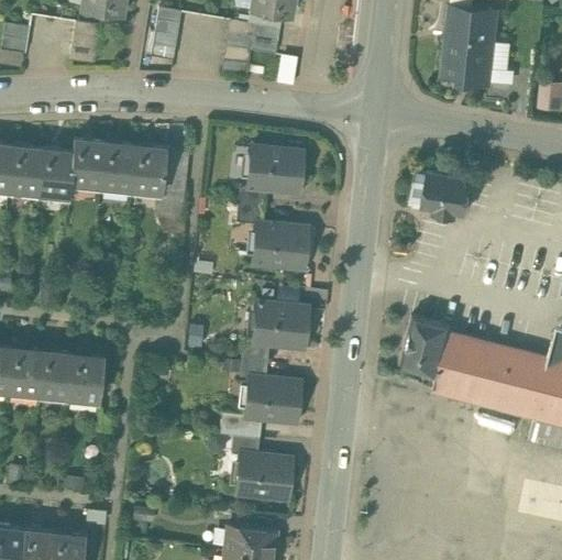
[(123,0),(81,0),(80,9),(122,15),(123,0)]
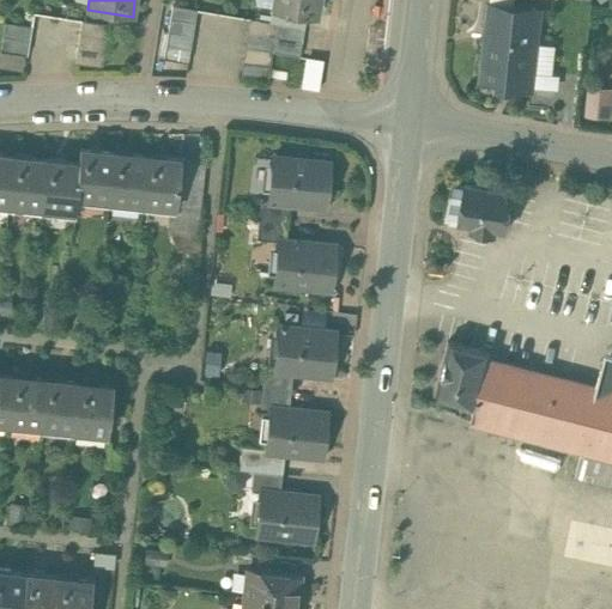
[(320,0),(273,0),(272,10),(317,17),(320,0)]
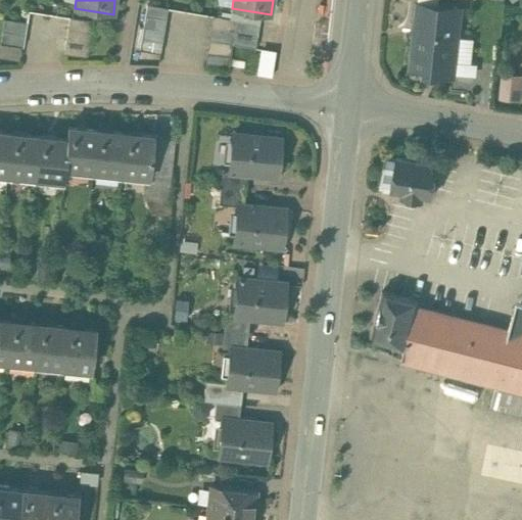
[(462,10),(418,5),(413,57),(456,62),(462,10)]
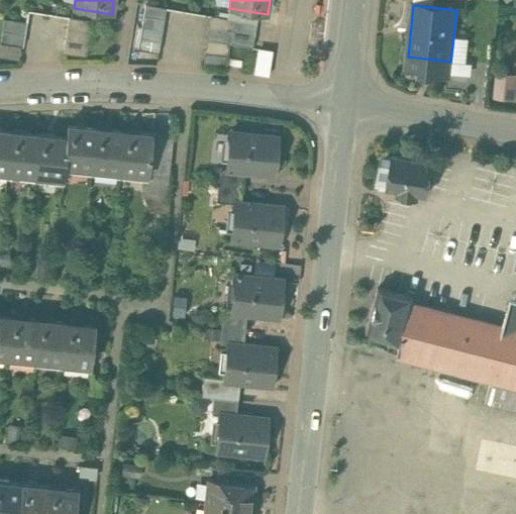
[(167,10),(145,7),(143,18),(165,22),(167,10)]
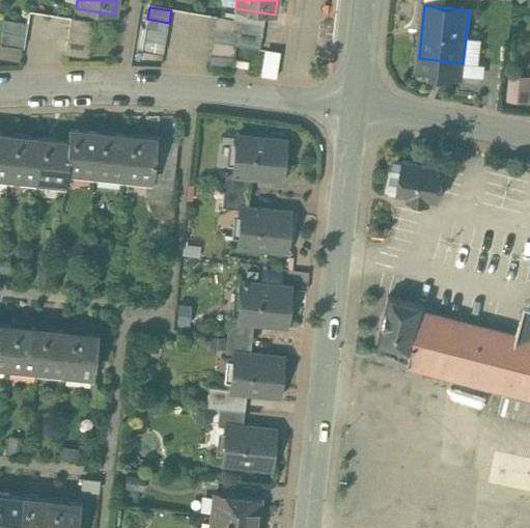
[(169,23),(147,19),(146,30),(167,34),(169,23)]
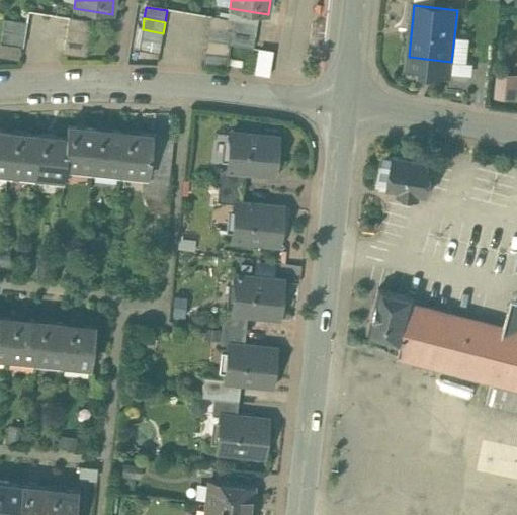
[(235,21),(211,18),(209,30),(233,34),(235,21)]
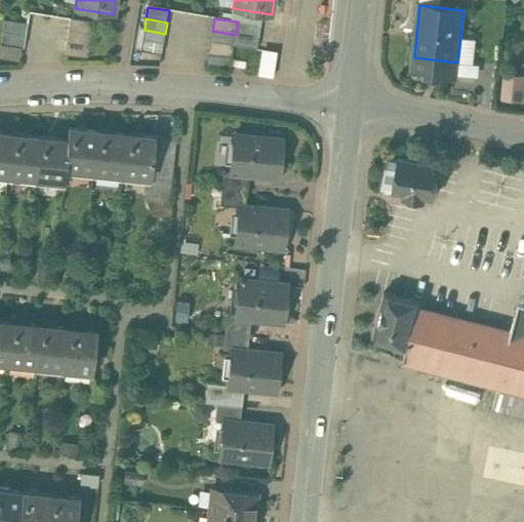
[(93,24),(71,19),(69,32),(91,36),(93,24)]
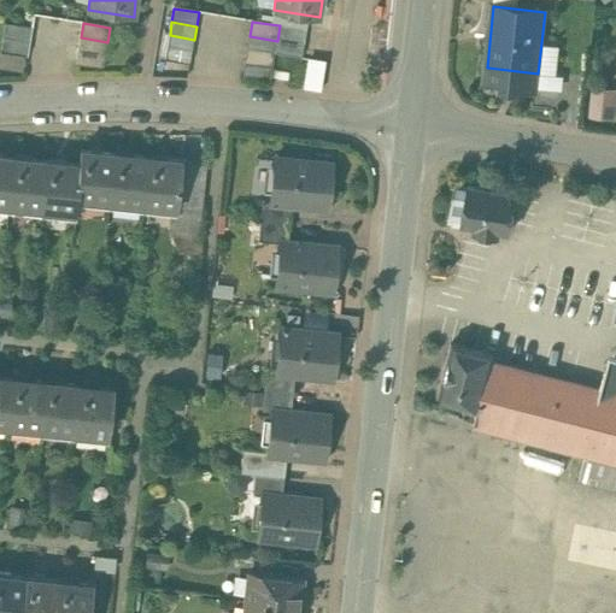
[(33,30),(6,25),(4,40),(30,45),(33,30)]
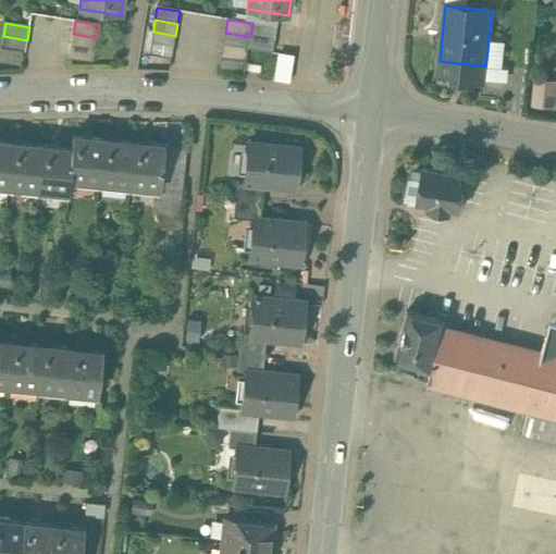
[(278,27),(252,23),(250,37),(275,40),(278,27)]
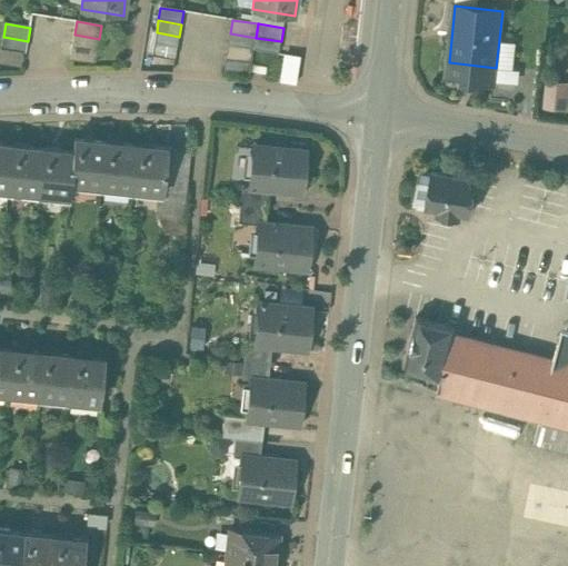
[(179,37),(157,32),(155,45),(177,49),(179,37)]
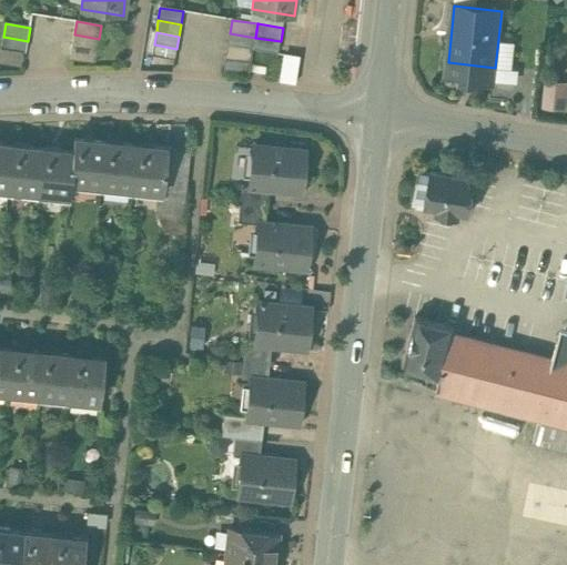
[(255,38),(230,33),(228,47),(253,50),(255,38)]
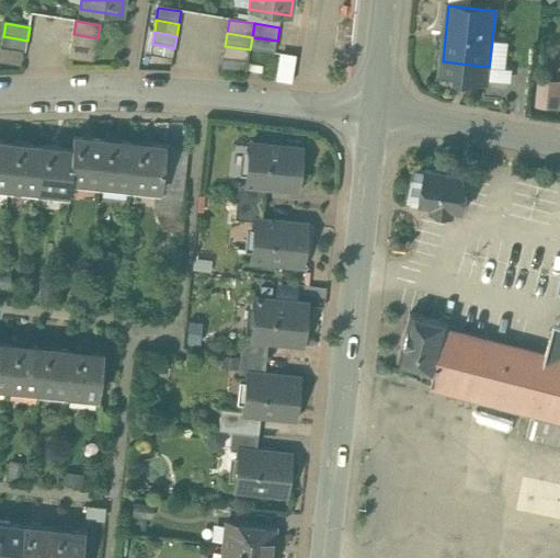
[(98,38),(73,34),(71,47),(95,52),(98,38)]
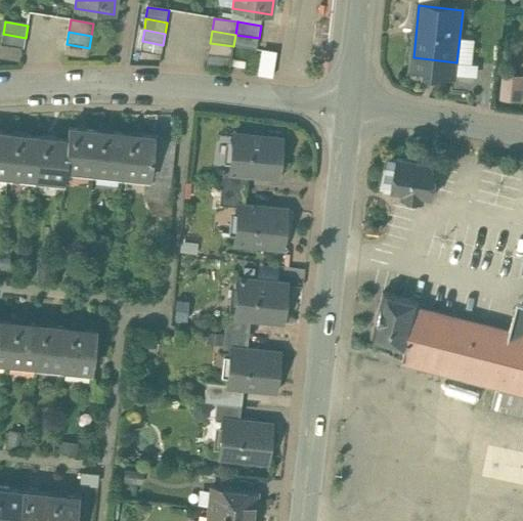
[(26,38),(3,34),(1,46),(24,50),(26,38)]
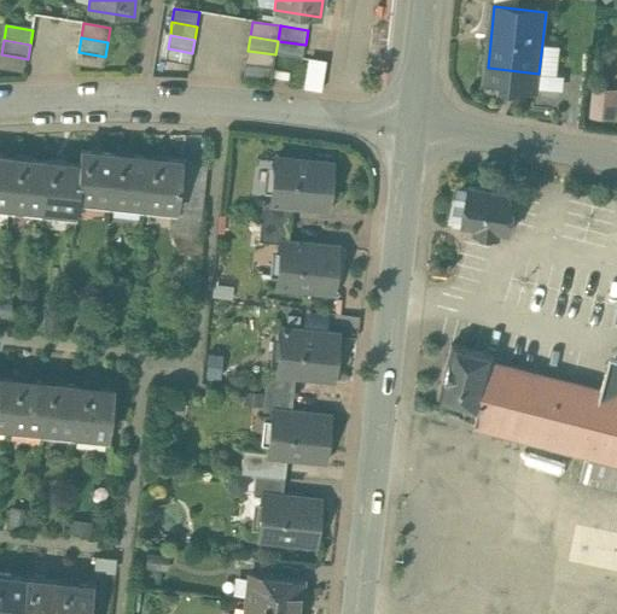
[(306,45),(278,41),(275,54),(275,56),(303,59),(306,45)]
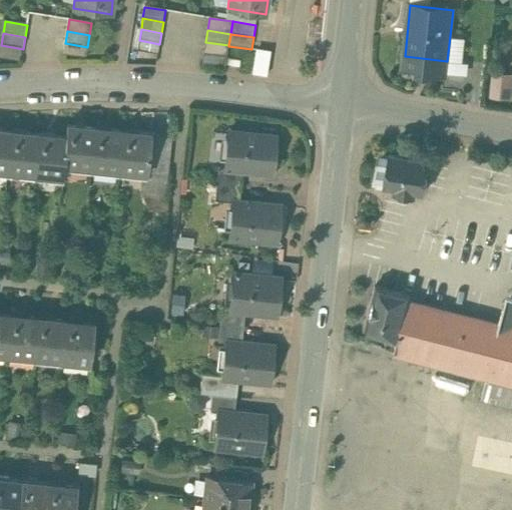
[(159,44),(139,40),(137,51),(158,55),(159,44)]
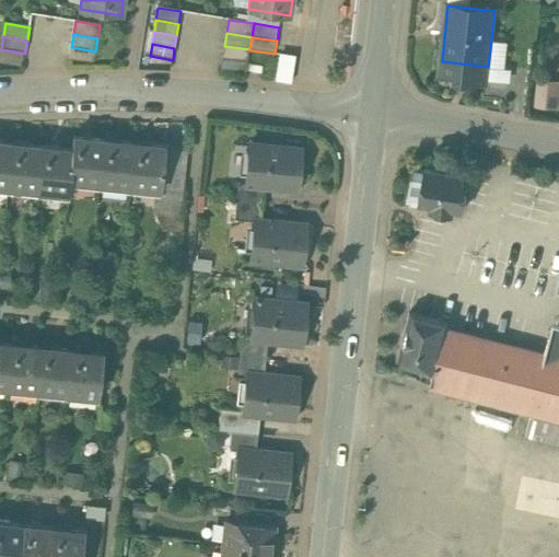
[(249,49),(224,46),(222,59),(247,64),(249,50),(249,49)]
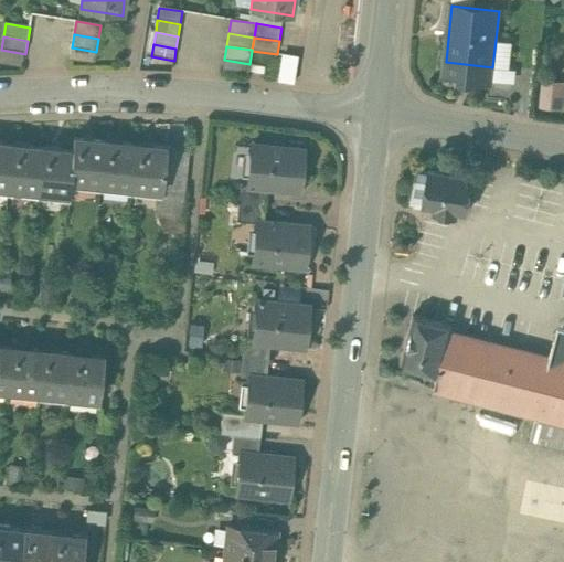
[(96,52),(72,48),(70,61),(94,65),(96,52)]
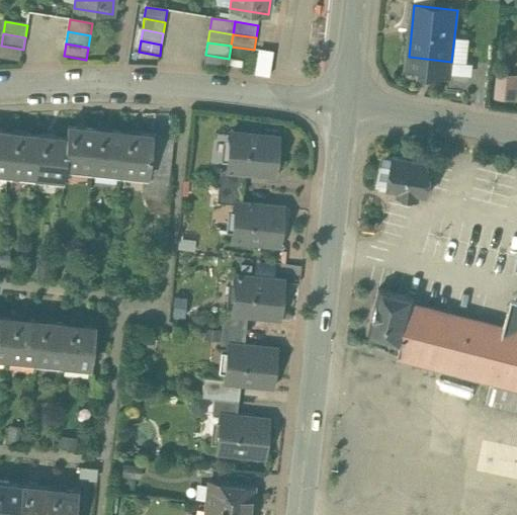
[(260,74),(274,76),(276,51),(261,50),(260,74)]
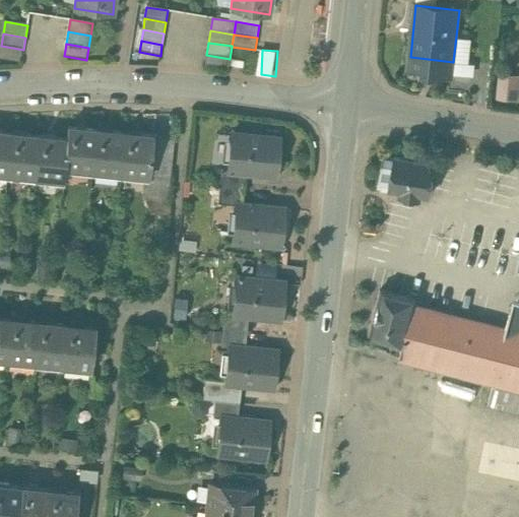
[(230,59),(206,55),(204,67),(228,71),(230,59)]
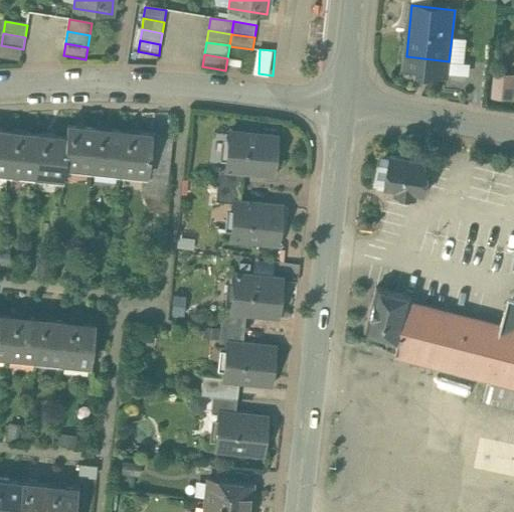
[(449,61),(406,56),(404,70),(419,72),(422,72),(422,71),(448,73),(449,63),(449,61)]
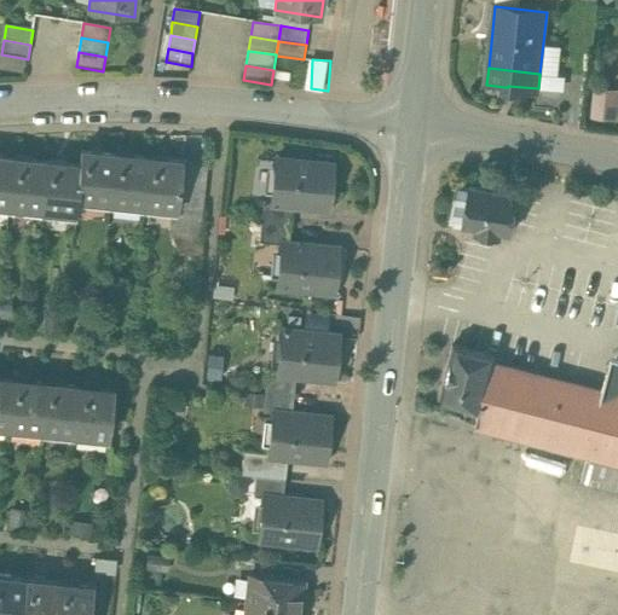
[(617,88),(616,88),(616,73),(598,73),(596,120),(617,120),(617,88)]
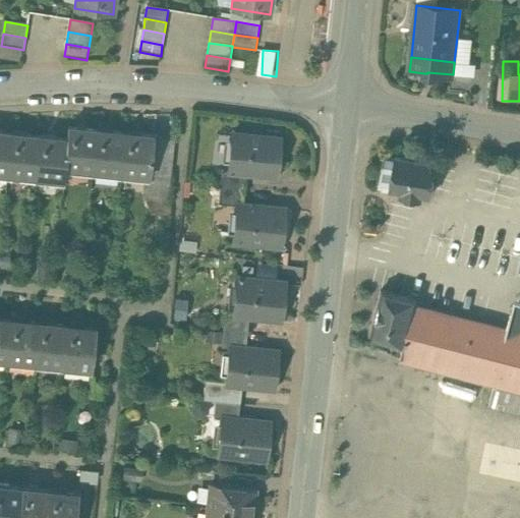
[(474,66),(454,64),(453,74),(453,76),(472,78),(474,66)]
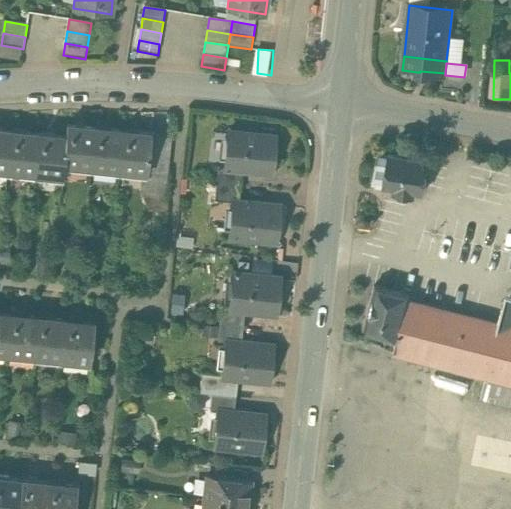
[(445,73),(420,71),(420,72),(417,72),(417,76),(444,79),(445,75),(445,73)]
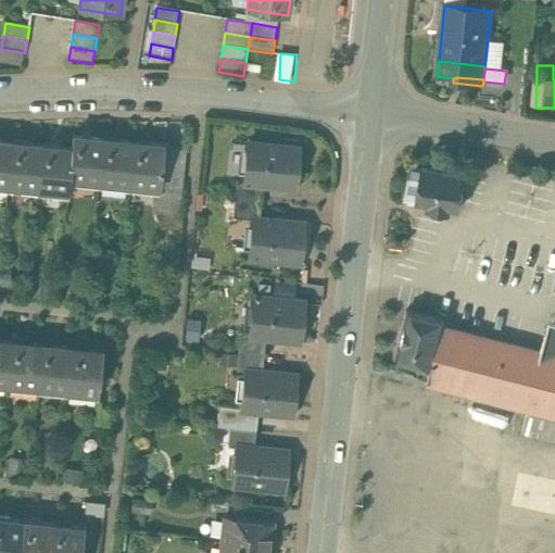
[(103,140),(73,137),(72,150),(73,150),(70,179),(99,183),(103,140)]
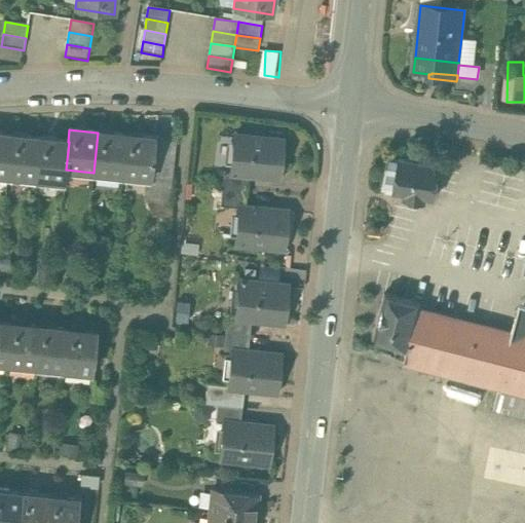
[(126,136),(98,133),(94,173),(122,175),(126,136)]
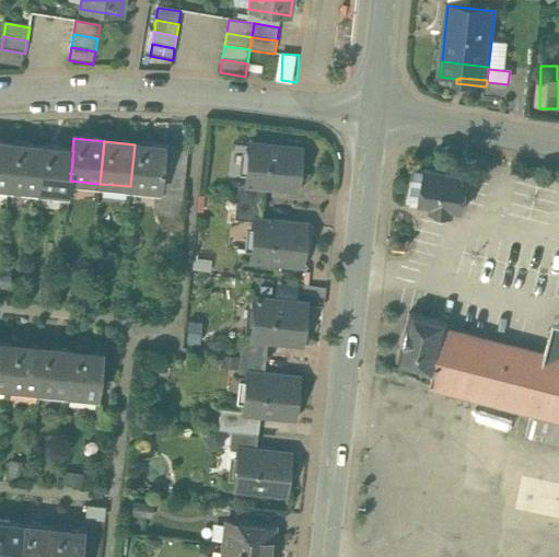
[(12,144),(0,143),(0,185),(8,187),(12,144)]
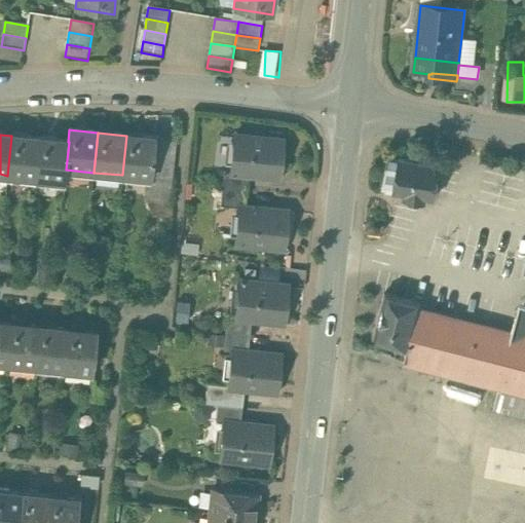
[(40,139),(11,136),(7,176),(36,179),(40,139)]
